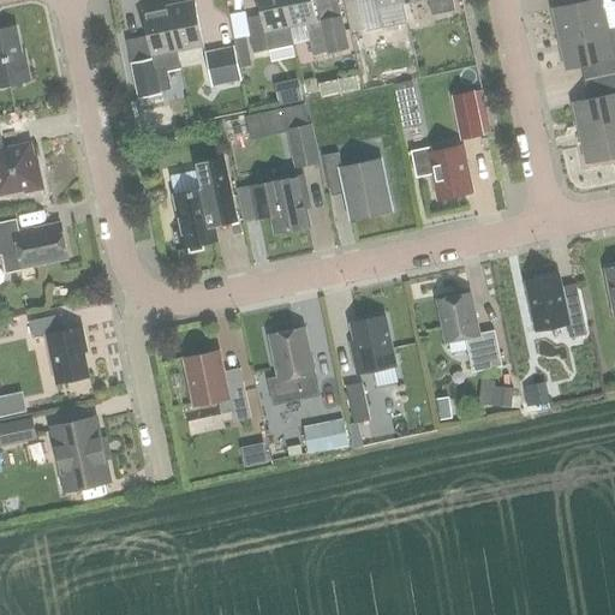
[(168,6),(178,52),(204,46),(195,0),(168,6)]
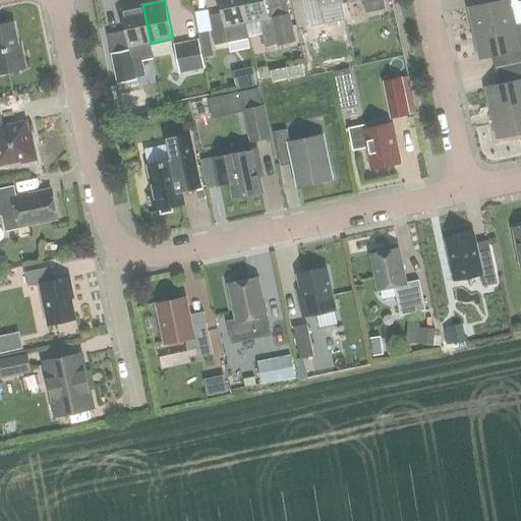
[(218,0),(221,14),(209,16),(210,20),(215,45),(228,43),(228,44),(249,39),(248,38),(245,23),(246,23),(241,0),(218,0)]
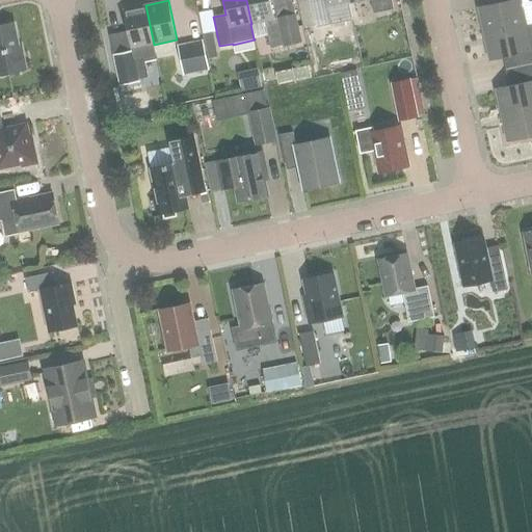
[(270,0),(246,0),(251,24),(265,21),(273,20),(274,19),(270,0)]
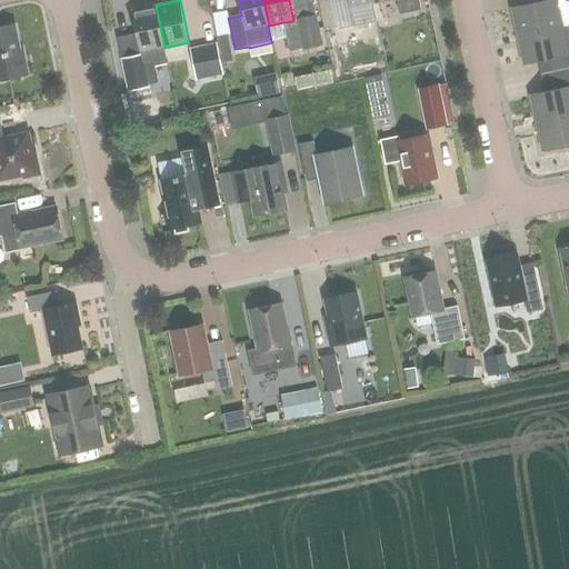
[(341,0),(333,2),(339,28),(339,30),(367,25),(362,6),(373,3),(372,0),(341,0)]
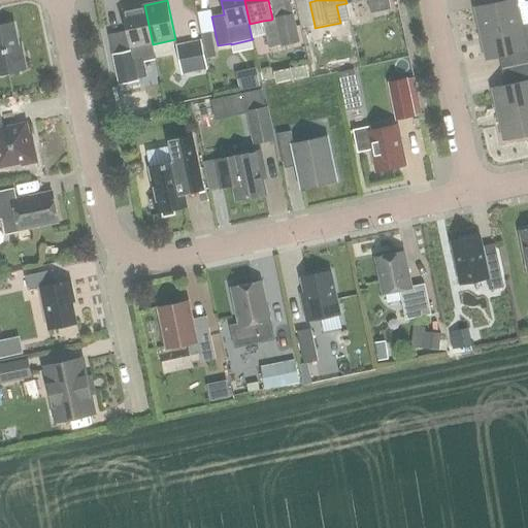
[(345,0),(347,3),(362,0),(368,0),(371,13),(391,9),(389,0),(345,0)]
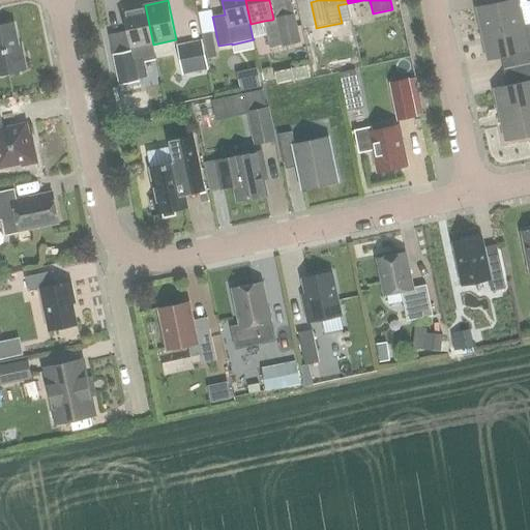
[(482,34),(524,26),(518,0),(512,0),(477,7),(482,34)]
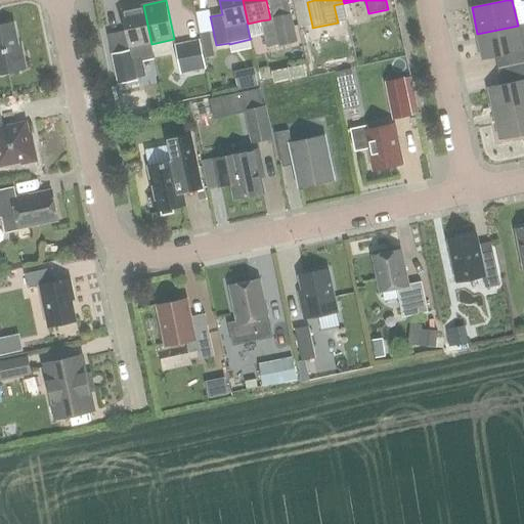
[(344,3),(334,5),(338,23),(348,20),(344,3)]
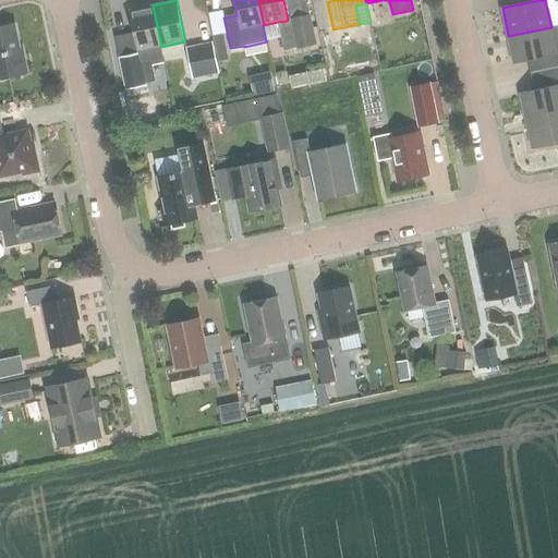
[(137,51),(119,56),(119,57),(126,89),(156,83),(153,65),(165,62),(161,47),(153,5),(130,11),(134,33),(137,51)]
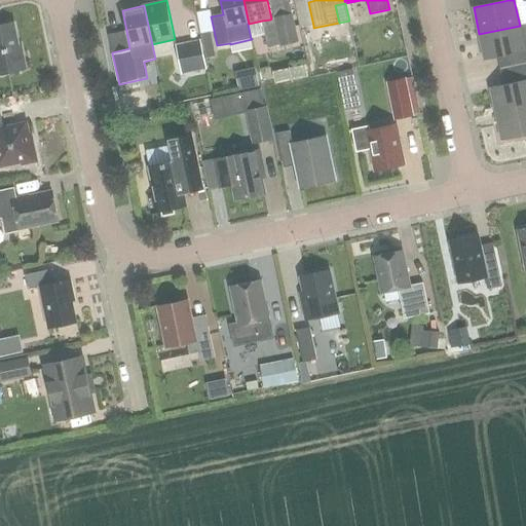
[(279,17),(274,19),(277,32),(280,46),(299,42),(293,14),(292,14),(279,17)]
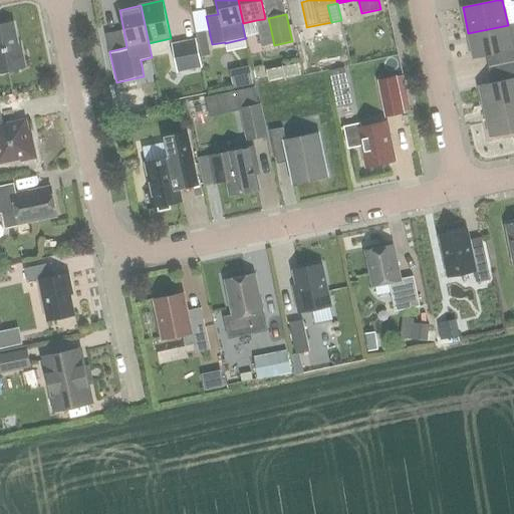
[(264,19),(256,20),(262,47),(274,45),(271,31),(268,18),(265,18),(264,19)]
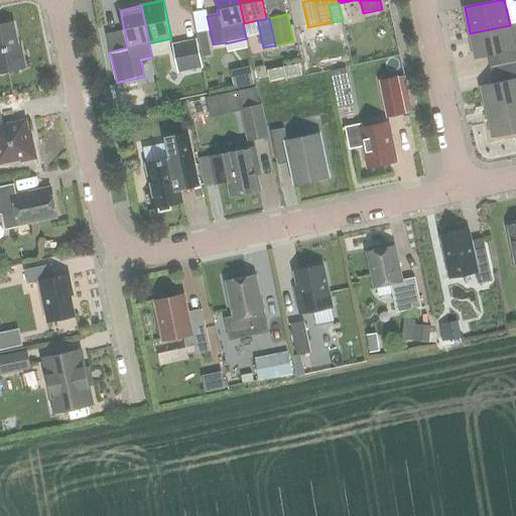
[(0,72),(25,67),(20,44),(18,45),(14,22),(0,24),(0,72)]
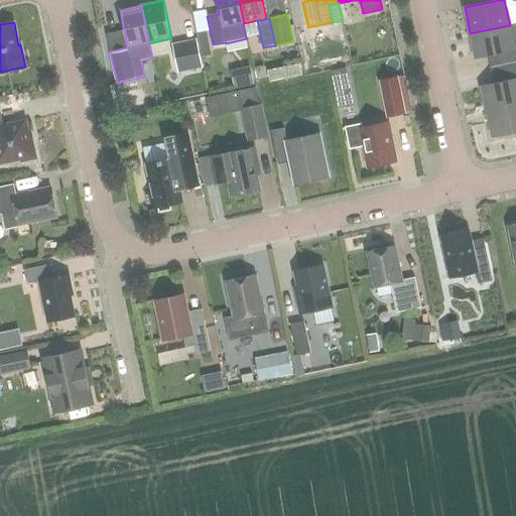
[(515,23),(510,25),(470,33),(476,58),(515,49),(515,23)]
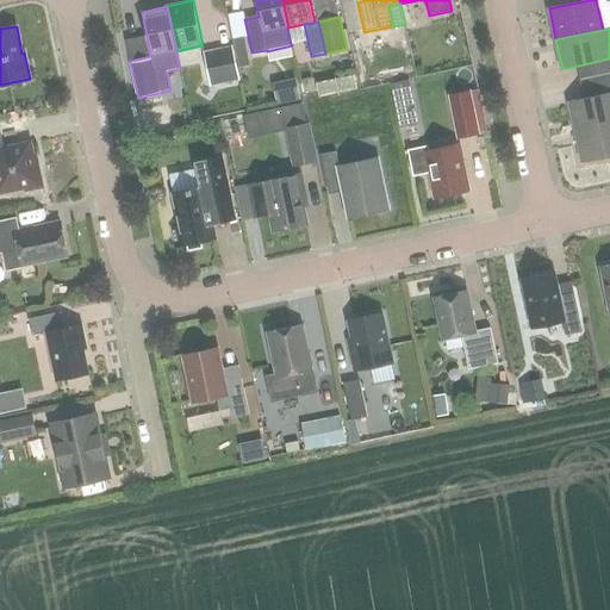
[(240,68),(250,66),(244,38),(235,41),(234,41),(240,68)]
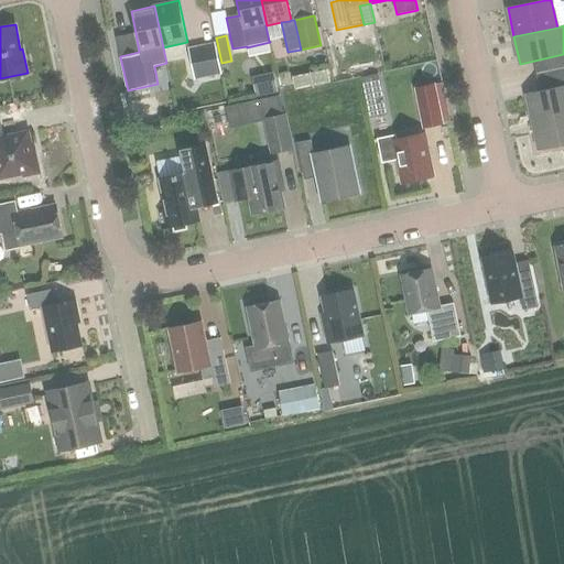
[(202,46),(188,50),(193,69),(205,66),(207,78),(221,75),(219,68),(215,44),(202,46)]
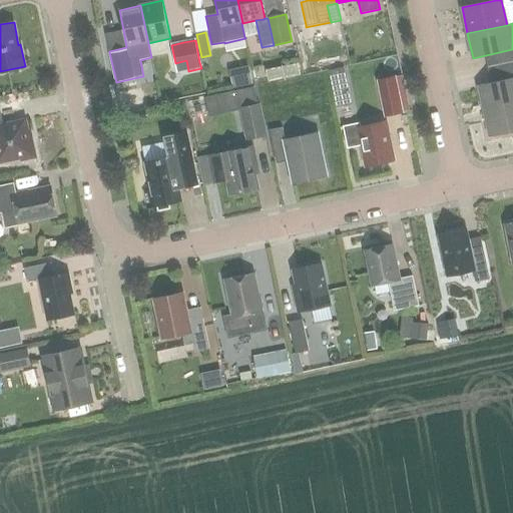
[(484,112),(512,105),(512,62),(488,68),(491,83),(478,86),(484,112)]
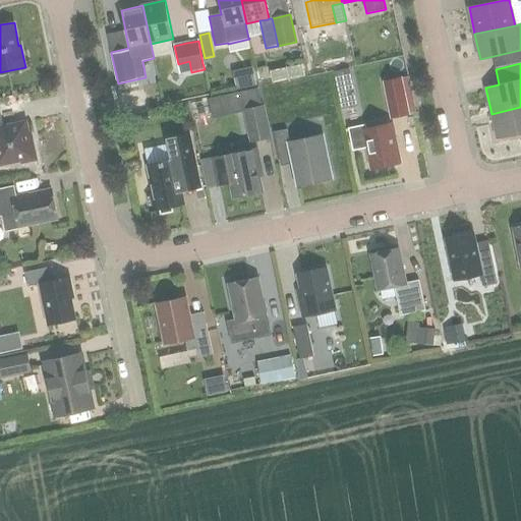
[(237,69),(240,87),(263,82),(259,65),(237,69)]
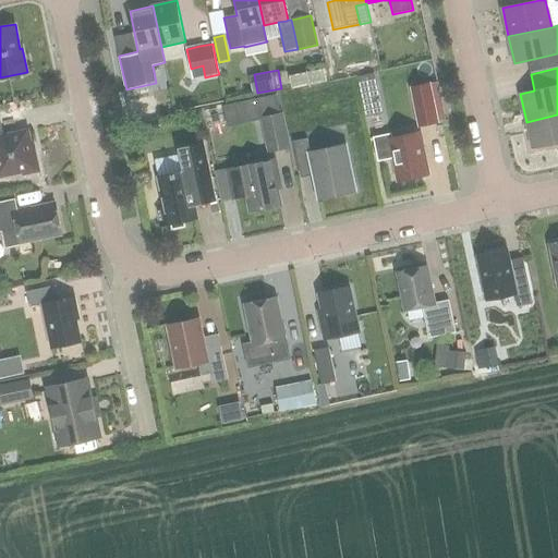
[(375,75),(359,79),(362,95),(378,92),(375,75)]
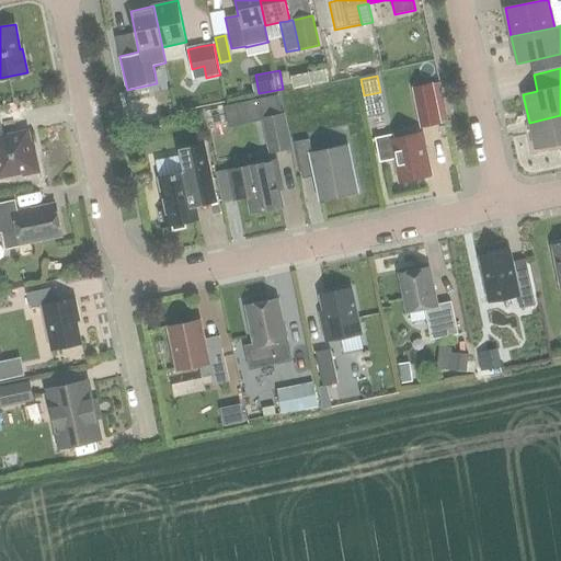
[(433,83),(412,88),(421,129),(442,125),(442,123),(441,117),(434,83),(433,83)]
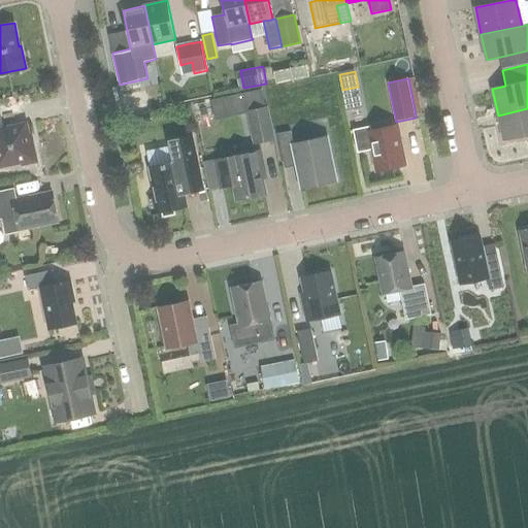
[(260,90),(241,94),(254,144),(271,140),(260,90)]
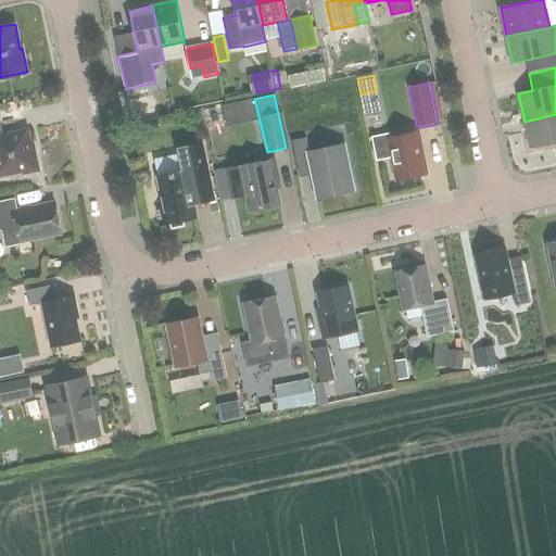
[(555,114),(525,122),(530,148),(555,142),(555,114)]
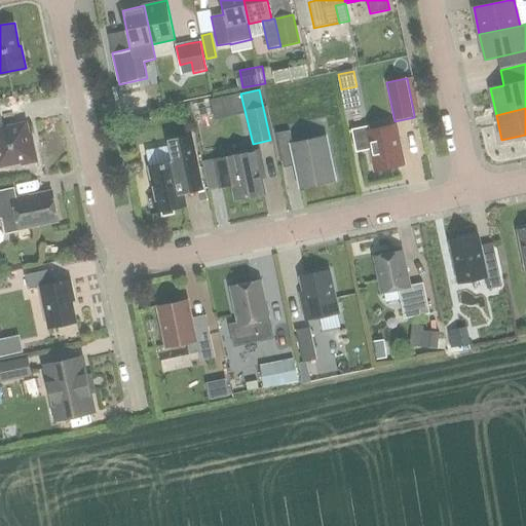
[(38,162),(34,144),(32,144),(27,122),(0,126),(0,166),(21,163),(22,165),(38,162)]
